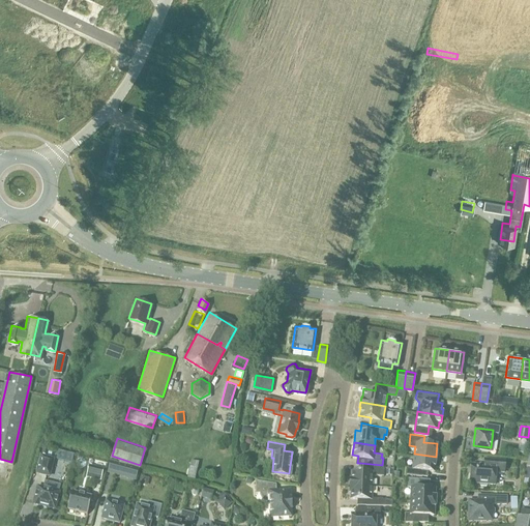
[(58,448),(56,456),(71,460),(74,453),(58,448)]
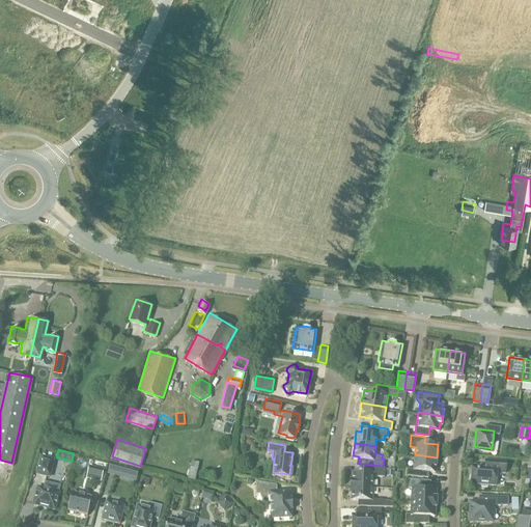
[(51,472),(55,458),(42,454),(37,469),(51,472)]
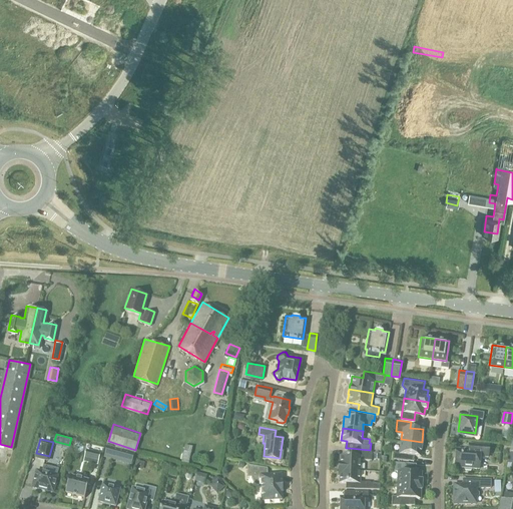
[(420,454),(422,442),(401,439),(399,451),(393,450),(392,456),(408,458),(408,453),(420,454)]
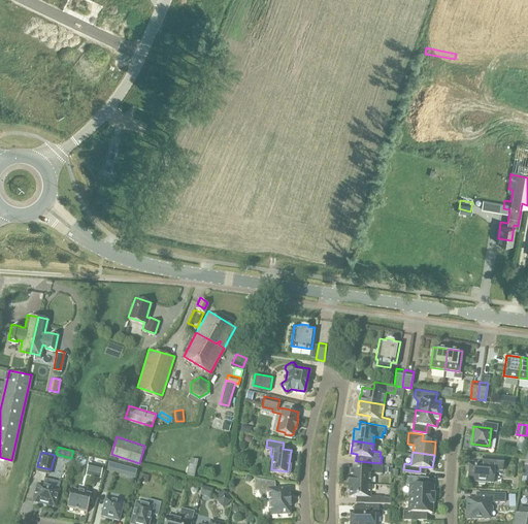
[(194,476),(196,465),(198,457),(190,455),(186,473),(194,476)]
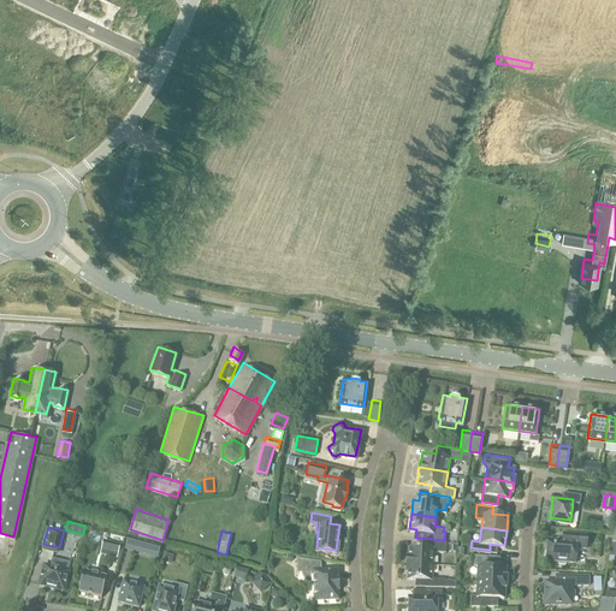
[(585,545),(586,533),(567,531),(567,538),(548,537),(545,557),(574,559),(575,545),(585,545)]
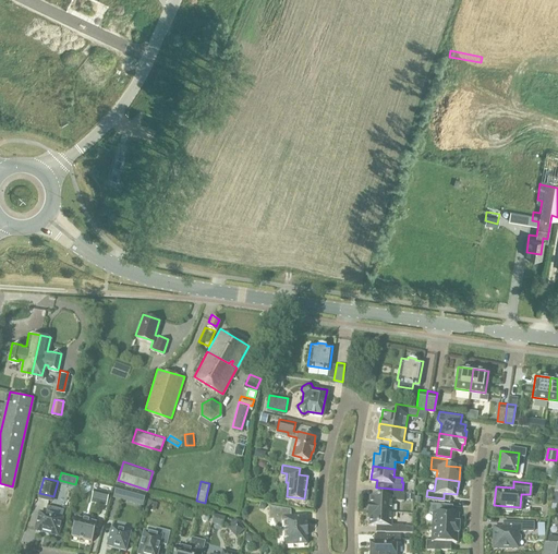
[(126,485),(124,494),(144,500),(146,491),(126,485)]
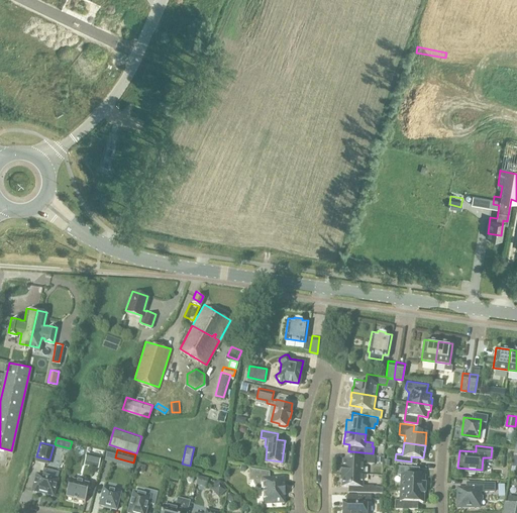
[(100,464),(102,454),(87,450),(85,459),(100,464)]
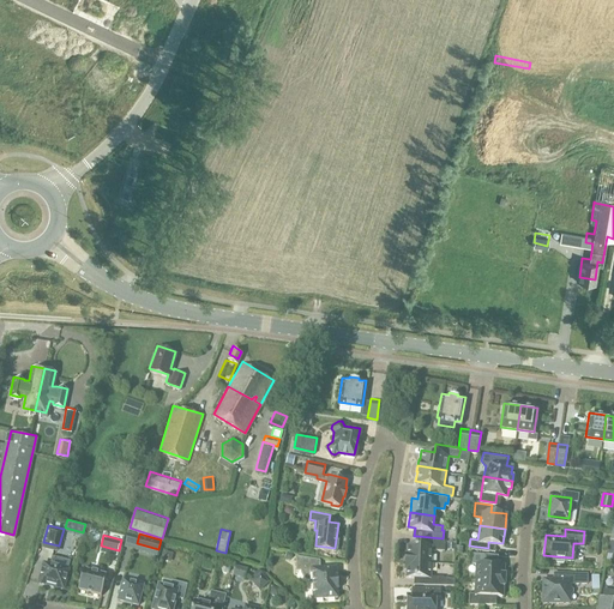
[(444,538),(443,538),(417,536),(416,543),(407,543),(407,550),(405,550),(405,559),(431,560),(431,548),(444,548),(444,538)]
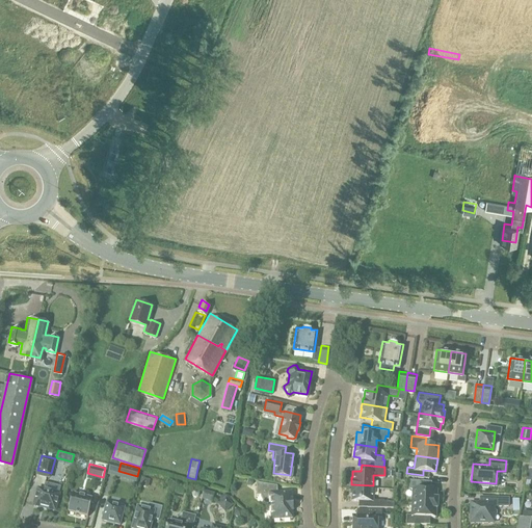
[(149,485),(151,478),(143,476),(141,483),(149,485)]
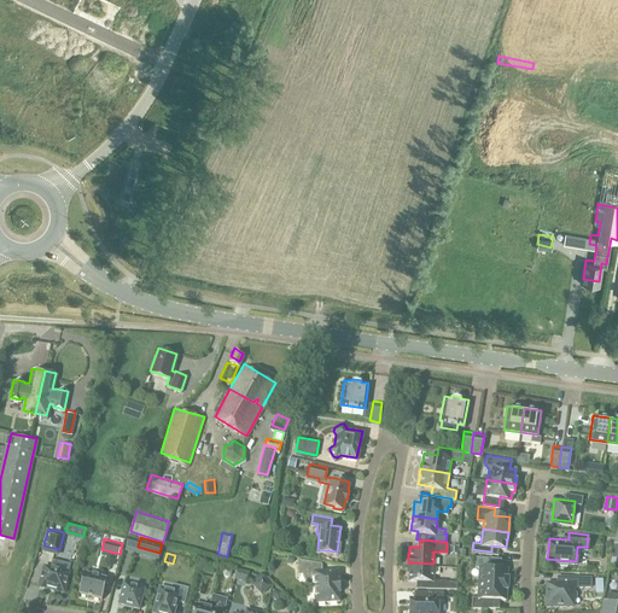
[(479,581),(507,582),(507,576),(506,576),(507,566),(497,565),(497,556),(474,554),(473,565),(479,565),(479,581)]
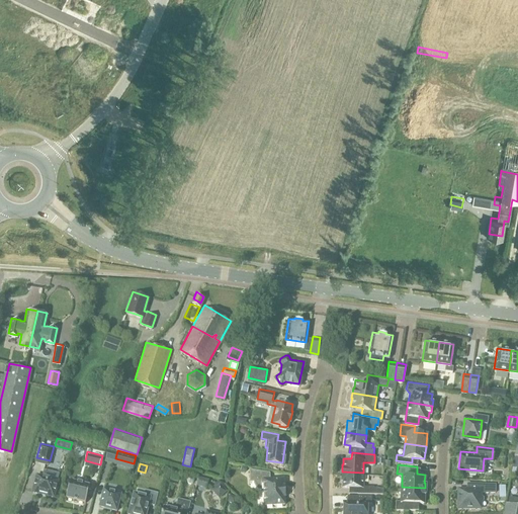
[(127,477),(130,469),(123,467),(121,475),(127,477)]
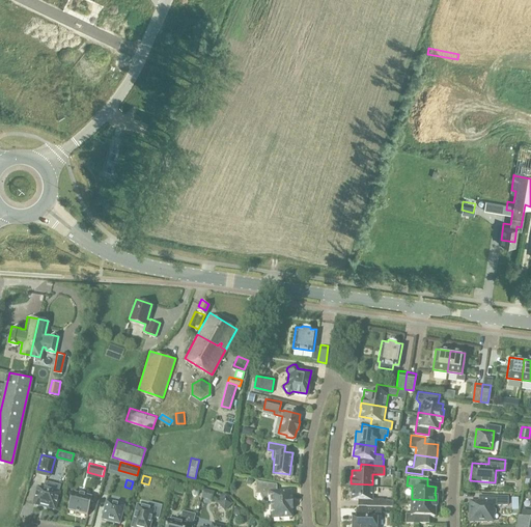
[(276,490),(276,482),(255,479),(256,491),(270,491),(271,516),(291,515),(290,506),(291,506),(290,497),(289,489),(276,490)]
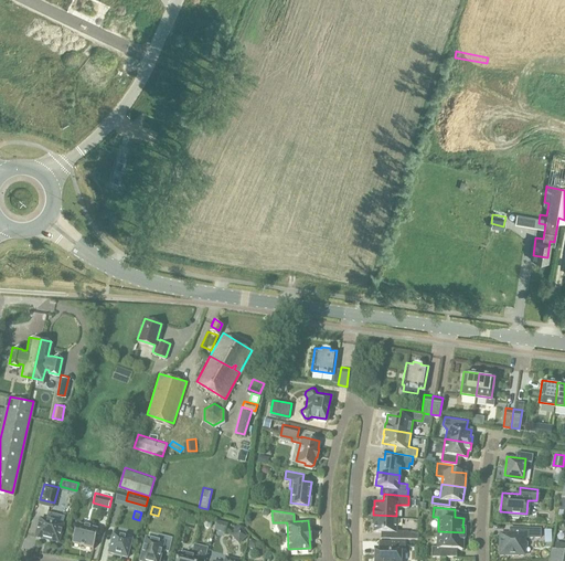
[(395,528),(396,516),(373,515),(372,521),(374,521),(373,529),(381,529),(381,537),(417,537),(417,530),(406,529),(395,528)]
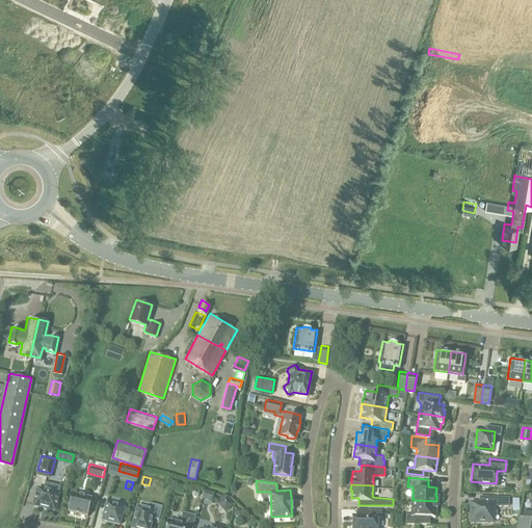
[(54,507),(58,492),(37,486),(33,502),(54,507)]
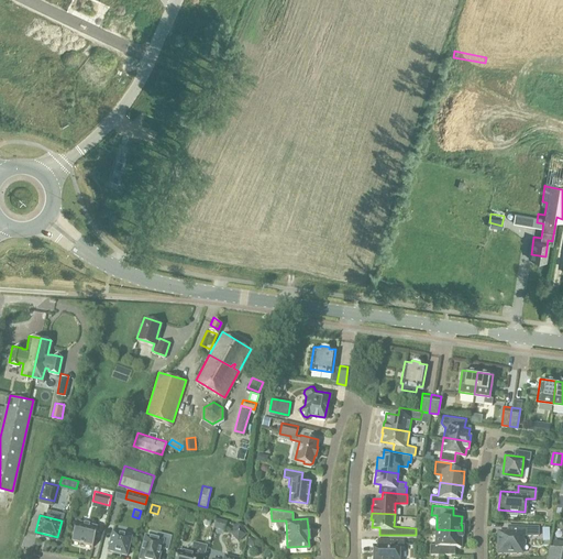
[(92,545),(97,525),(76,519),(70,539),(92,545)]
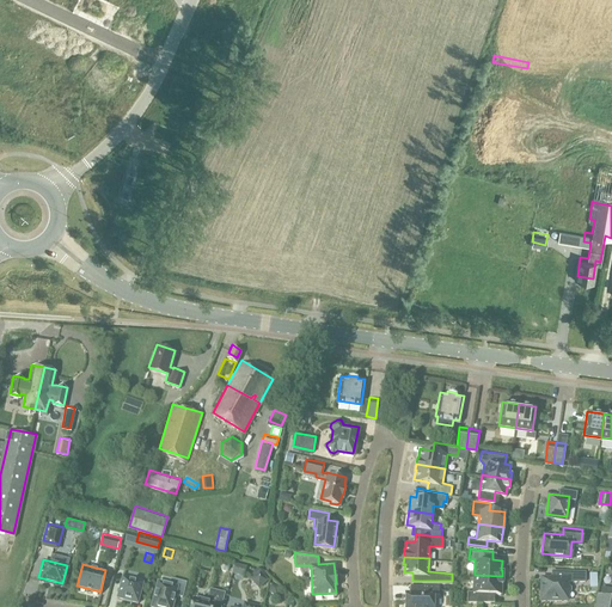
[(542,598),(567,598),(567,578),(585,578),(585,570),(558,569),(558,576),(542,576),(542,598)]
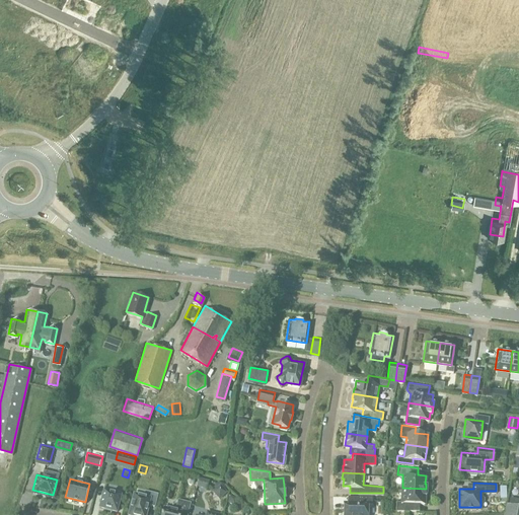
[(218,495),(226,489),(222,484),(214,490),(218,495)]
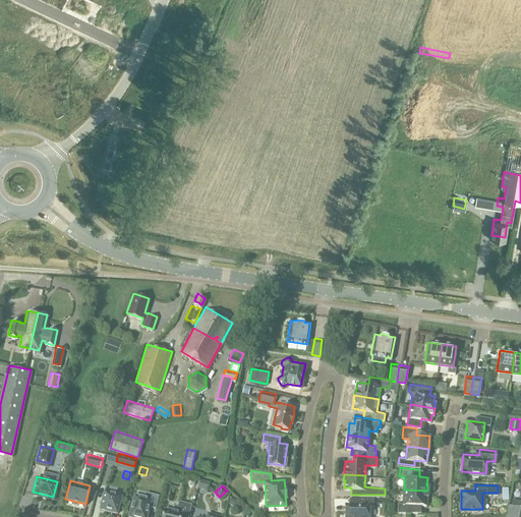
[(104,489),(99,507),(117,511),(121,494),(104,489)]
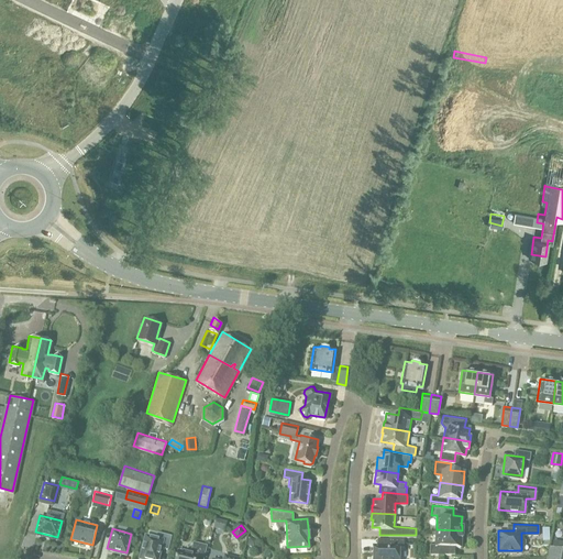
[(462,535),(462,530),(437,529),(435,543),(430,543),(430,552),(451,552),(451,544),(460,545),(461,535),(462,535)]
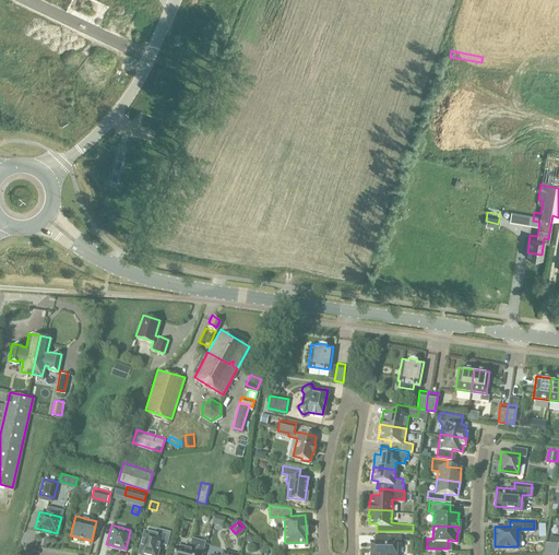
[(166,543),(169,530),(156,527),(155,533),(144,530),(138,553),(147,554),(155,554),(159,541),(166,543)]
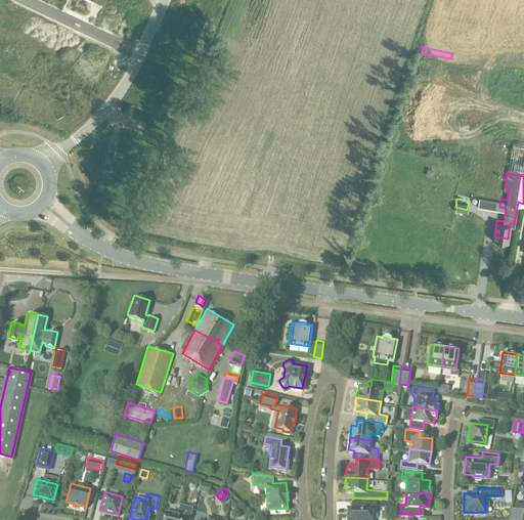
[(376,507),(376,500),(351,500),(351,506),(347,506),(346,519),(370,519),(372,507),(376,507)]
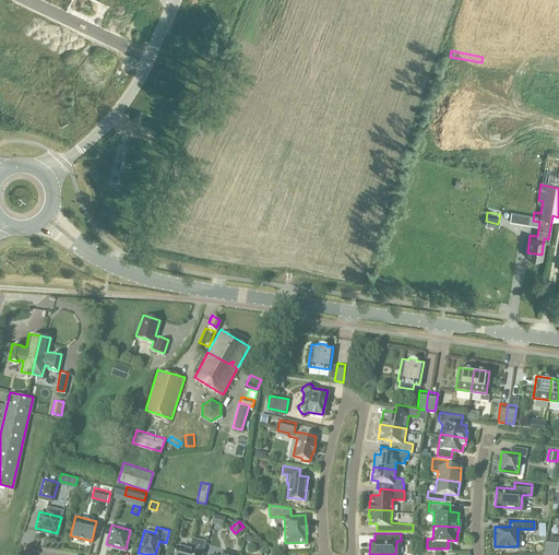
[(201,554),(204,540),(192,536),(189,548),(176,545),(173,554),(193,554),(194,553),(201,554)]
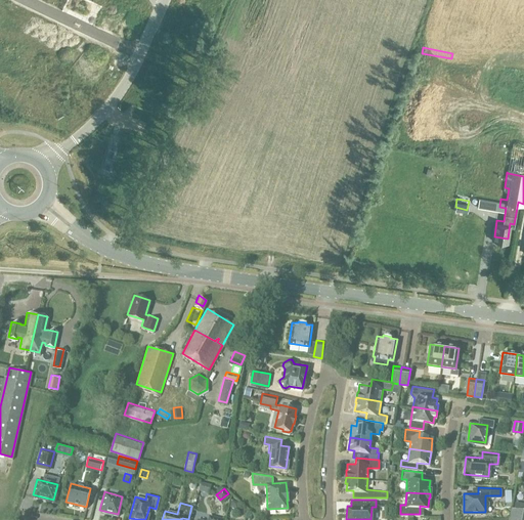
[(509,513),(523,516),(523,508),(511,506),(509,513)]
